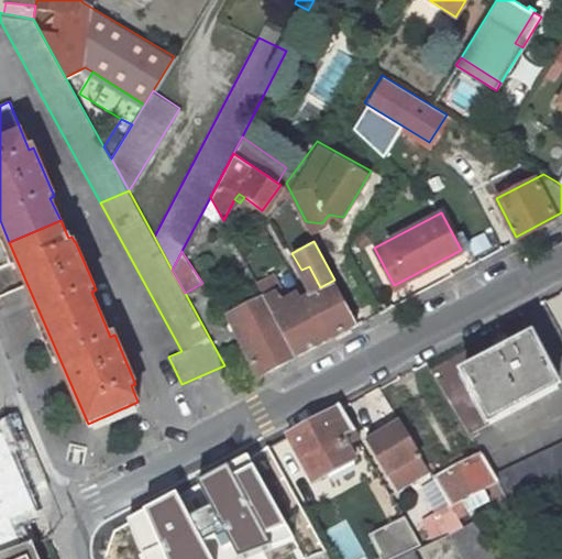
[(267,265),(252,273),(263,294),(274,313),(301,298),(297,291),(286,296),(282,299),(276,288),(281,285),(273,272),(271,273),(267,265)]
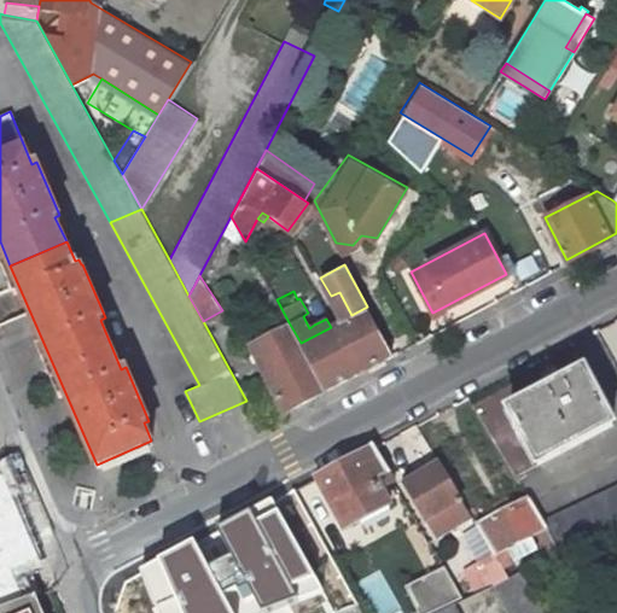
[(339,292),(331,296),(343,320),(351,315),(339,292)]
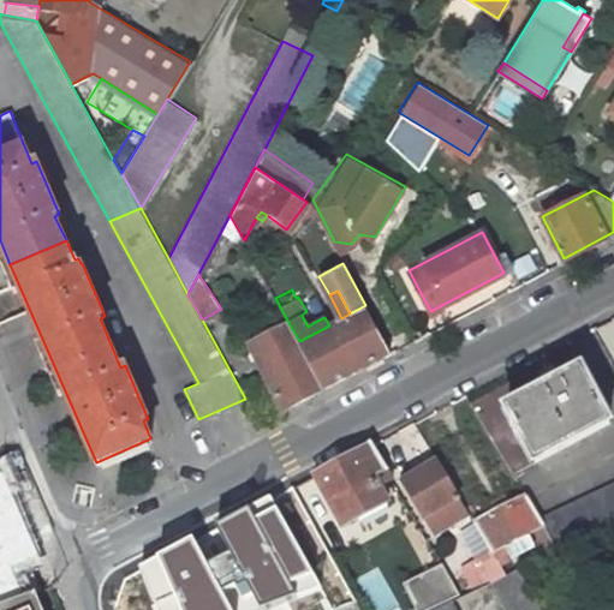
[(329,326),(299,341),(323,386),(389,351),(365,305),(350,314),(341,318),(329,326)]
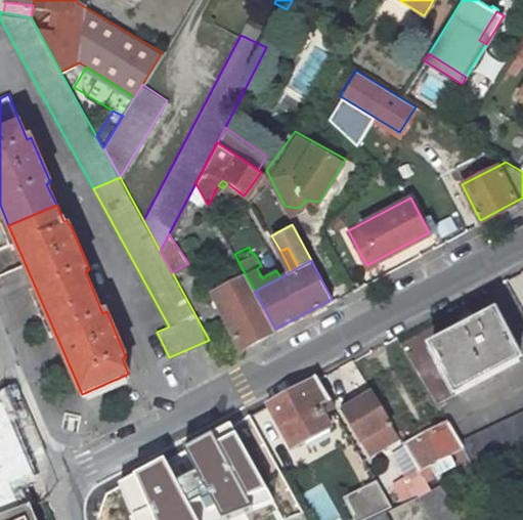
[(261,265),(257,268),(262,278),(266,275),(261,265)]
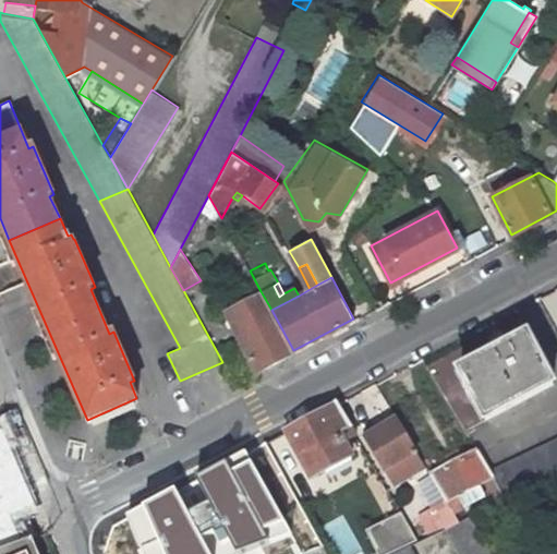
[(261,291),(226,310),(256,371),(293,350),(271,310),(261,291)]
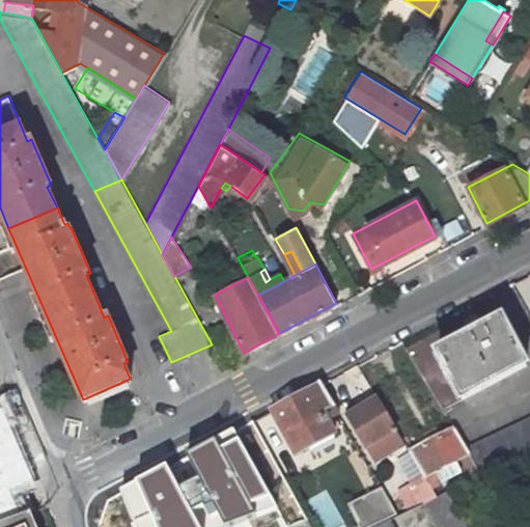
[(462,396),(526,362),(502,315),(438,350),(462,396)]
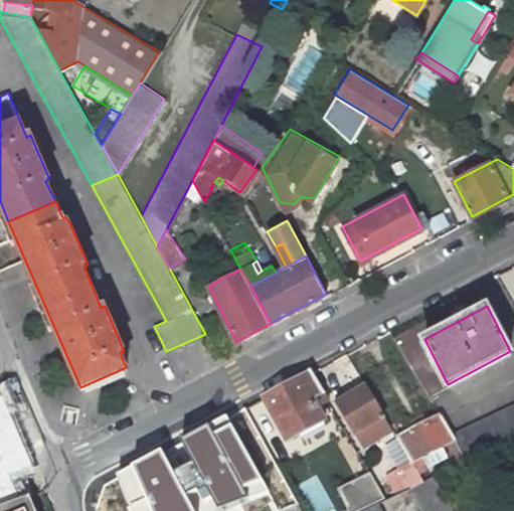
[(311,370),(264,395),(278,421),(287,439),(324,417),(316,403),(312,394),(322,389),(311,370)]
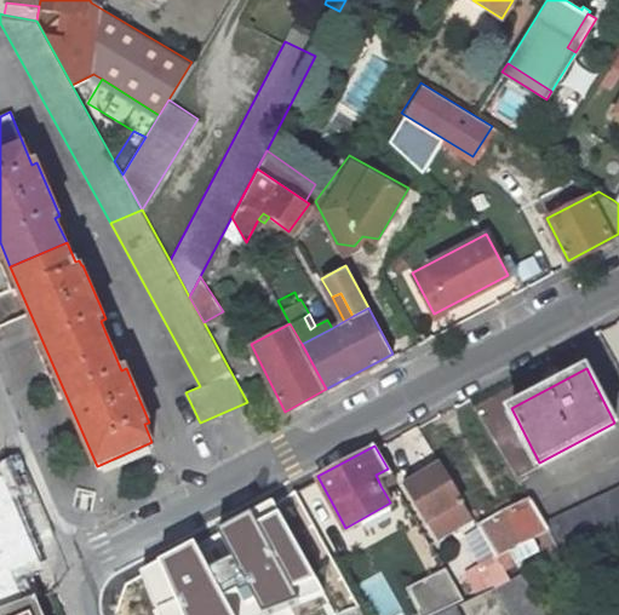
[(427,518),(462,498),(441,463),(406,483),(427,518)]
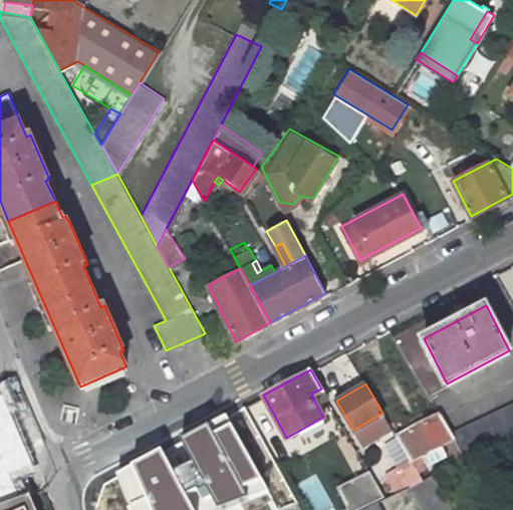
[(0,429),(15,423),(0,388),(0,429)]
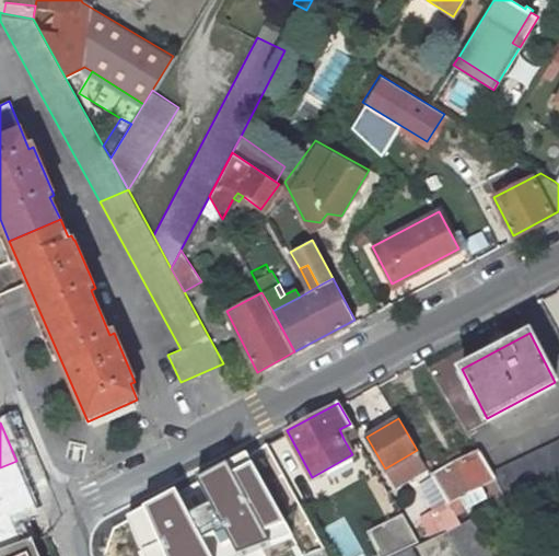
[(350,424),(339,429),(344,439),(356,432),(350,424)]
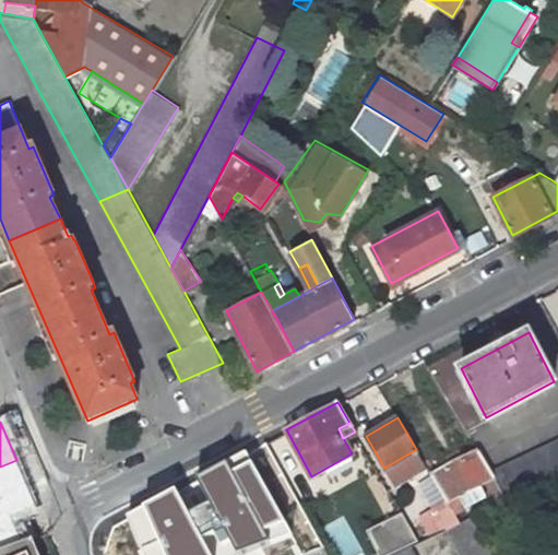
[(280,433),(295,461),(301,458),(286,429),(280,433)]
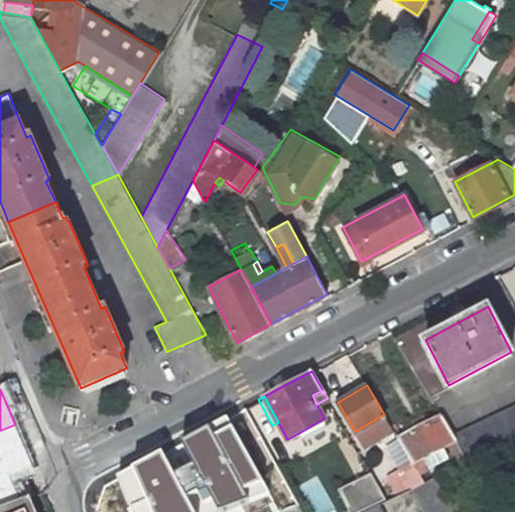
[(514,402),(452,433),(454,436),(466,457),(468,459),(514,436),(514,402)]
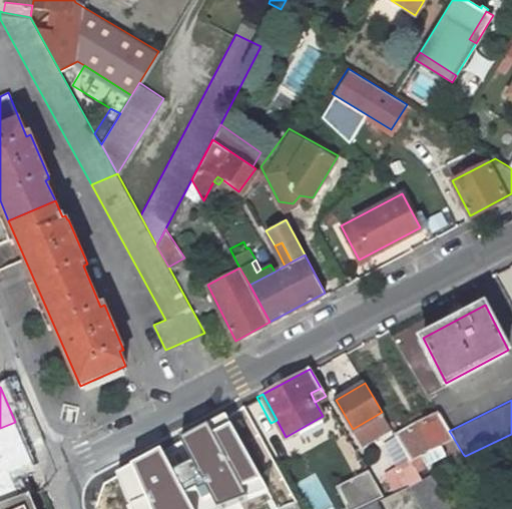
[(242,404),(218,418),(260,496),(258,497),(264,508),(269,508),(281,505),(297,498),(286,479),(286,480),(242,404)]
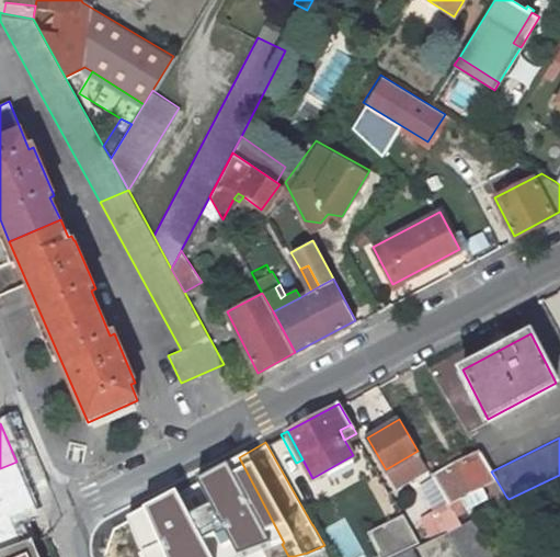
[(418,451),(386,469),(396,486),(427,466),(418,451)]
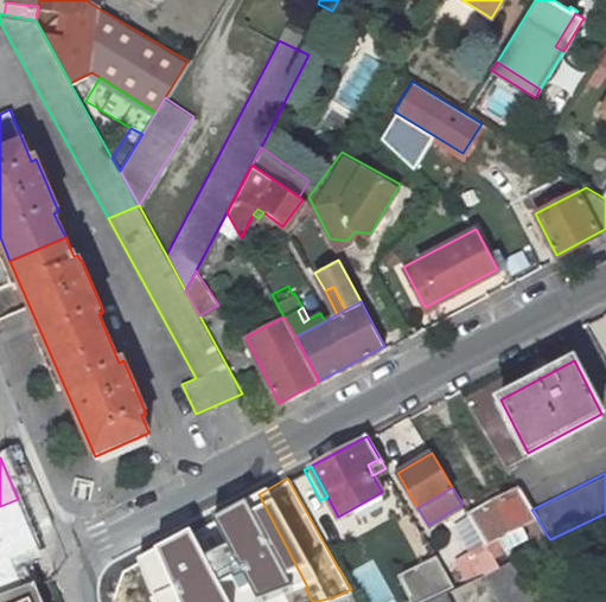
[(518,487),(469,513),(485,542),(486,540),(493,551),(530,532),(523,520),(534,513),(531,510),(518,487)]
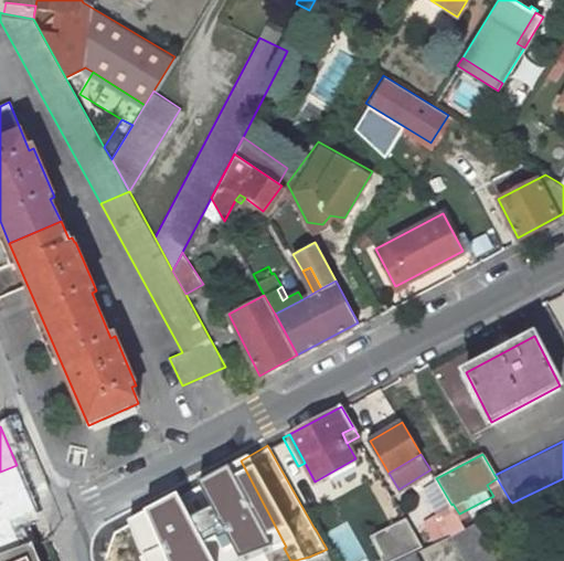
[(497,478),(487,485),(493,496),(500,507),(510,500),(497,478)]
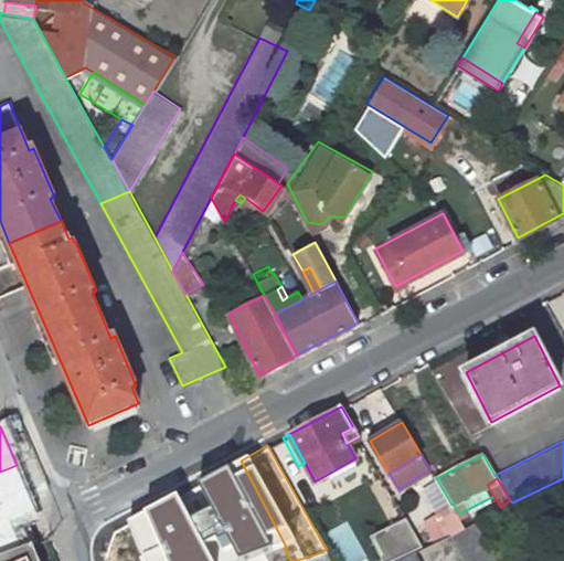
[(245,560),(203,479),(150,509),(177,560),(245,560)]
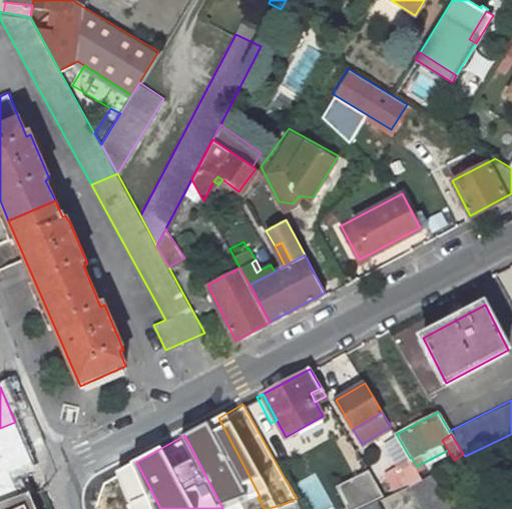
[(410,458),(400,463),(410,482),(421,476),(410,458)]
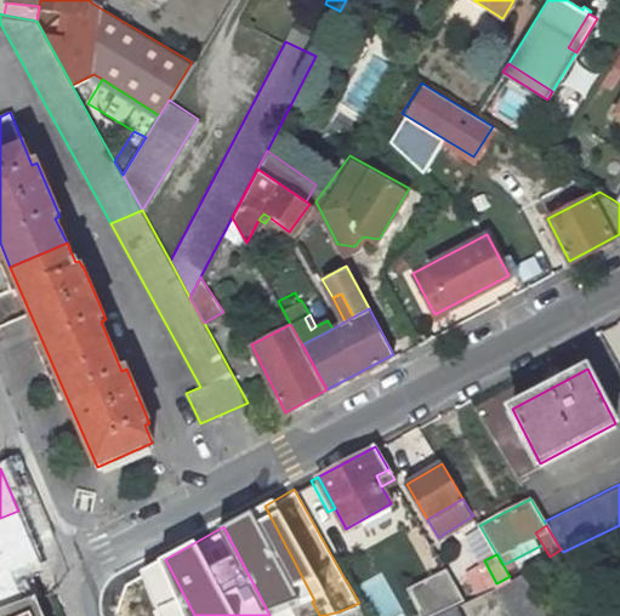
[(444,566),(405,582),(419,615),(420,615),(459,599),(444,566)]
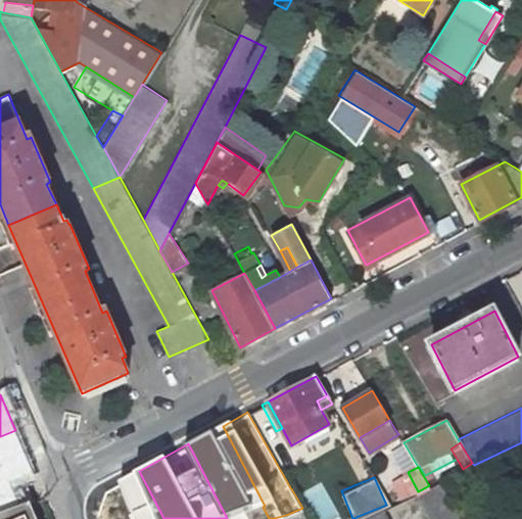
[(464,518),(443,479),(429,485),(418,491),(431,518),(464,518)]
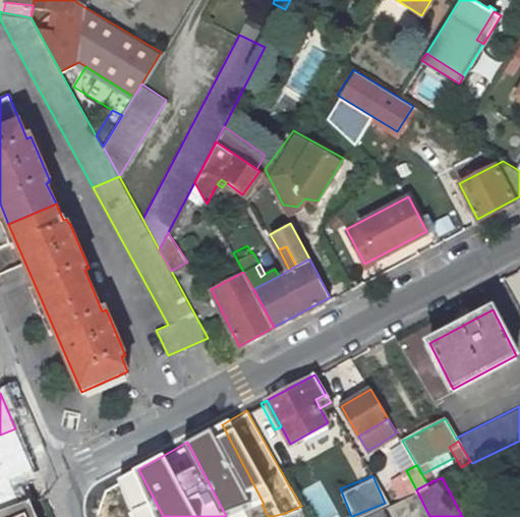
[(37,516),(29,499),(0,510),(0,516),(37,516)]
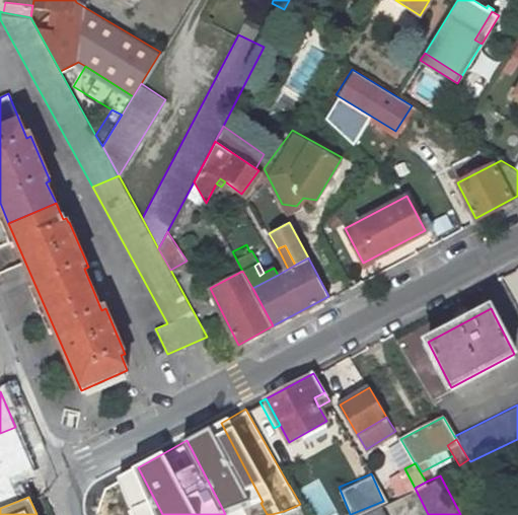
[(305,514),(300,504),(284,511),(286,514),(305,514)]
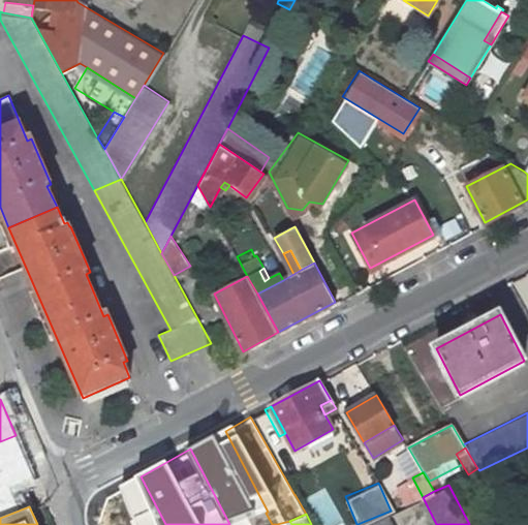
[(394,524),(387,514),(363,524),(394,524)]
